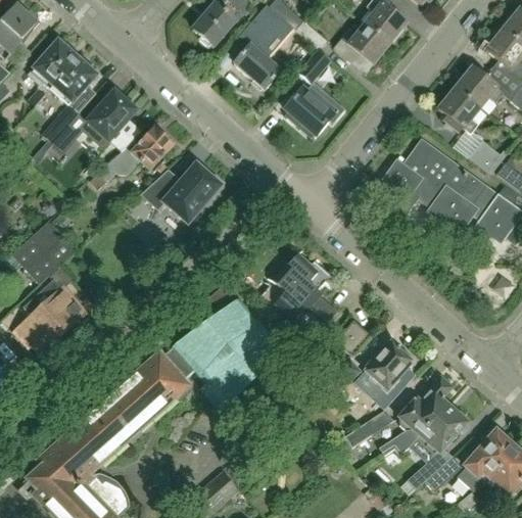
[(214,46),(250,2),(247,0),(212,0),(206,7),(205,6),(204,8),(207,10),(192,28),(201,36),(199,38),(208,46),(210,44),(214,46)]
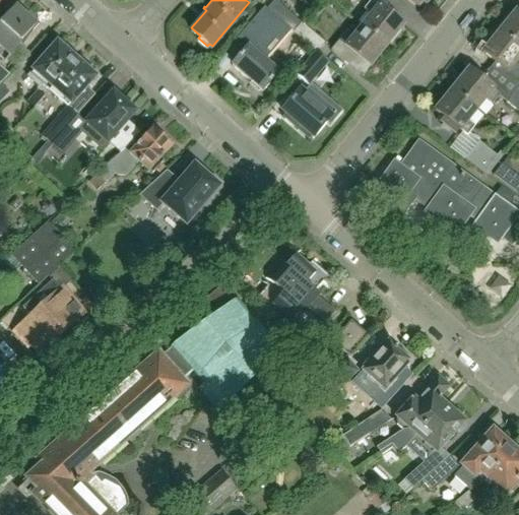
[(301,19),(278,0),(272,0),(267,6),(294,29),(301,19)]
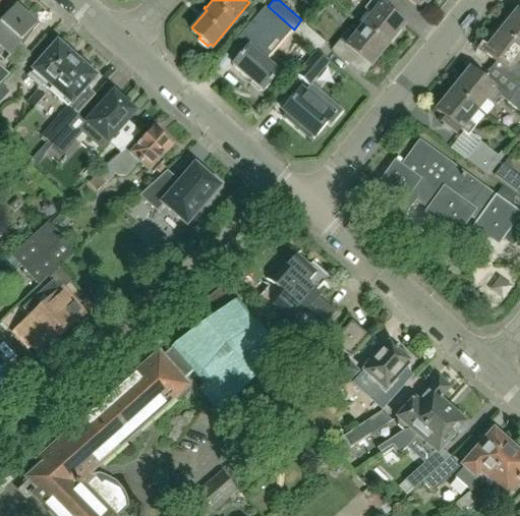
[(405,22),(378,0),(369,0),(365,6),(370,10),(362,21),(389,43),(400,29),(403,23),(404,24),(405,22)]
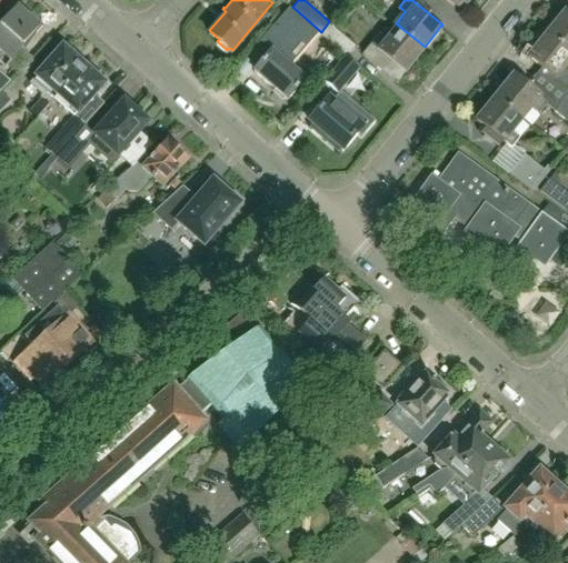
[(22,42),(35,28),(37,30),(43,22),(33,13),(31,16),(18,3),(0,23),(0,47),(0,48),(0,47),(0,59),(6,64),(23,44),(22,42)]
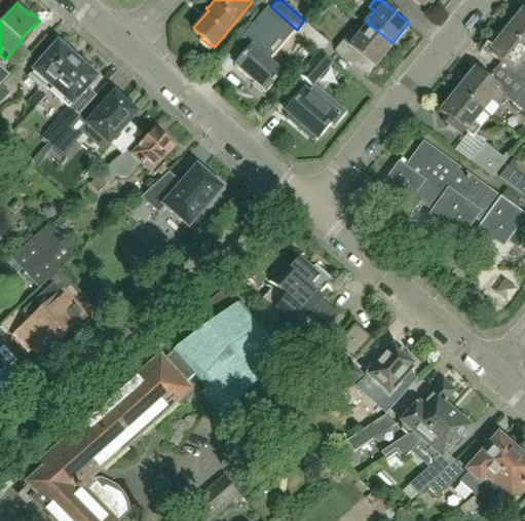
[(256,36),(276,12),(266,4),(247,27),(256,36)]
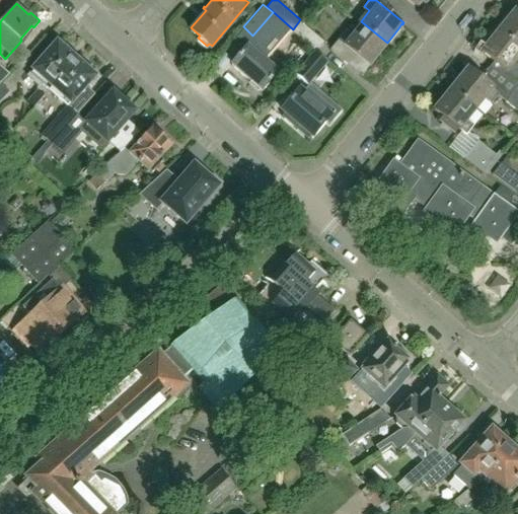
[(517,9),(514,7),(513,9),(511,12),(508,10),(498,22),(501,24),(499,27),(517,44),(517,9)]
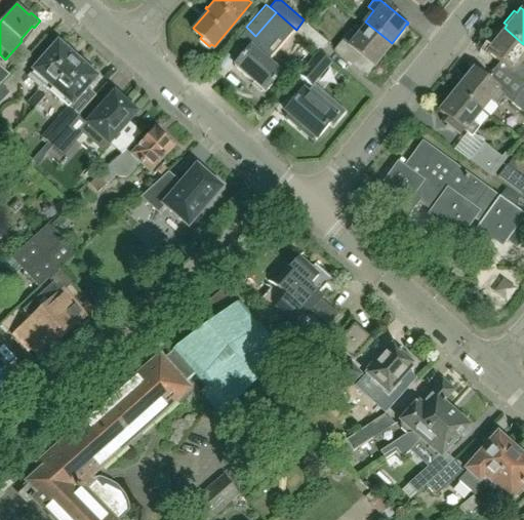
[(327,41),(314,29),(304,20),(296,30),(318,48),(320,49),(327,41)]
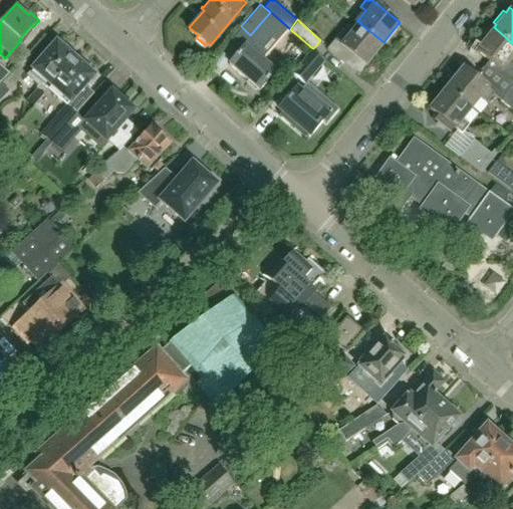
[(366,63),(383,42),(357,21),(348,32),(343,27),(326,47),(336,54),(358,72),(366,63)]
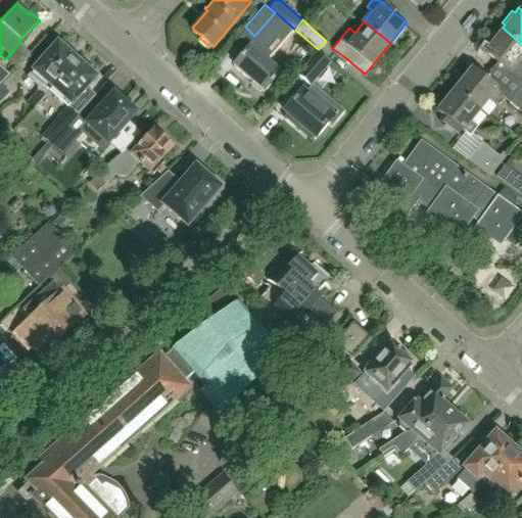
[(521,61),(519,60),(521,56),(521,44),(503,28),(500,32),(496,29),(486,41),(489,44),(487,47),(486,47),(485,48),(521,78),(521,61)]
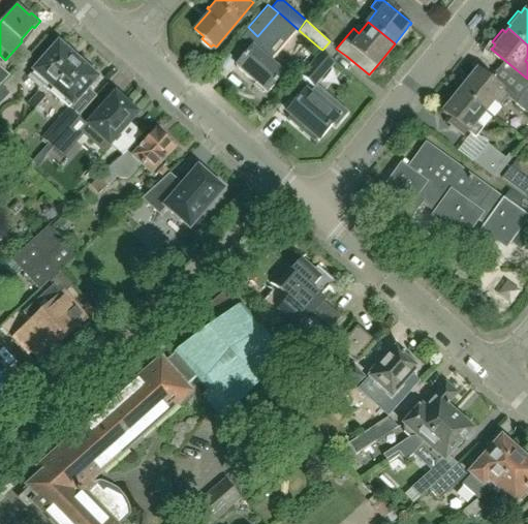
[(33,104),(76,58),(68,50),(67,48),(63,42),(60,43),(58,40),(28,73),(39,85),(37,87),(39,88),(28,100),(33,104)]
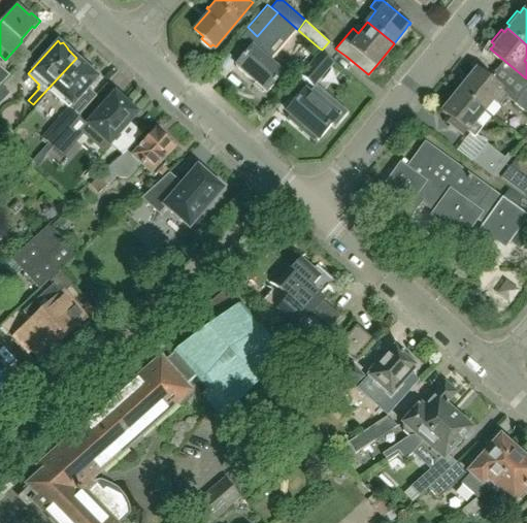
[(283,70),(252,43),(235,63),(266,90),(283,70)]
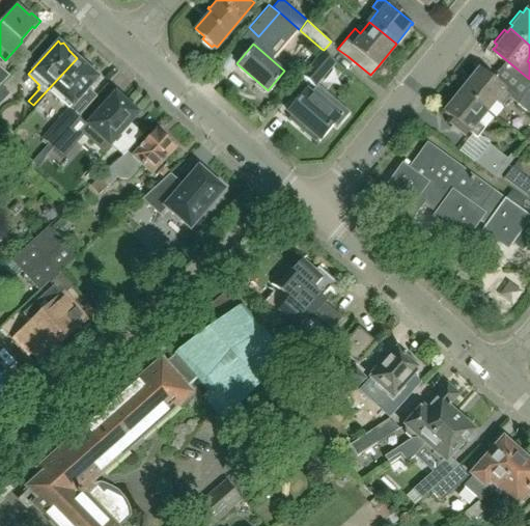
[(311,81),(332,57),(324,50),(322,49),(301,73),(311,81)]
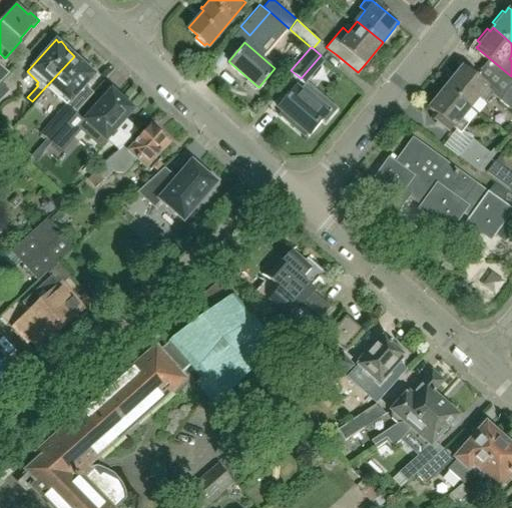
[(89,97),(79,88),(92,72),(90,71),(90,68),(85,63),(83,63),(74,56),(32,101),(34,103),(49,86),(66,101),(40,131),(50,139),(55,134),(56,132),(71,117),(78,108),(89,97)]
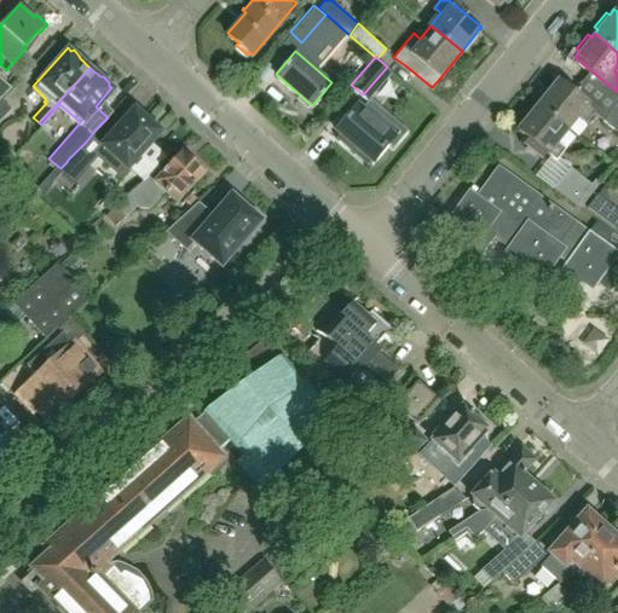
[(0,93),(10,84),(0,74),(0,93)]
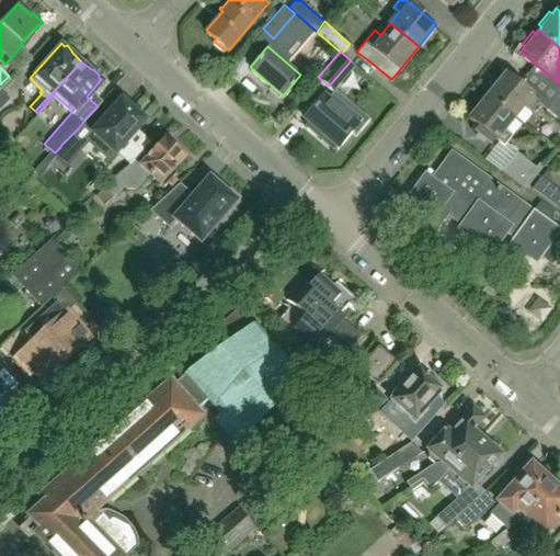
[(540,99),(505,70),(504,72),(488,93),(515,115),(525,103),(532,109),(540,99)]
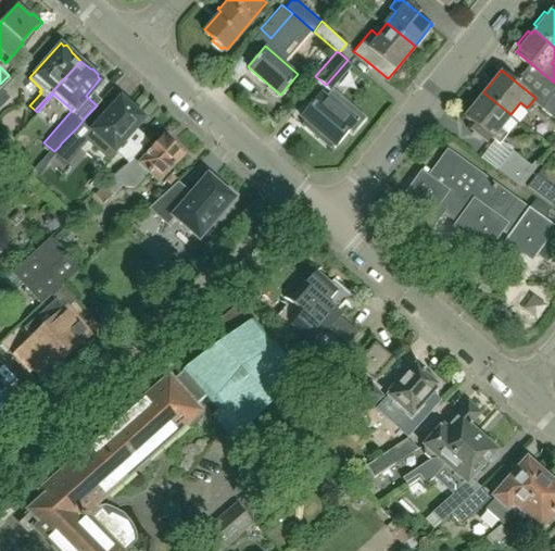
[(0,104),(11,95),(2,86),(0,88),(0,104)]
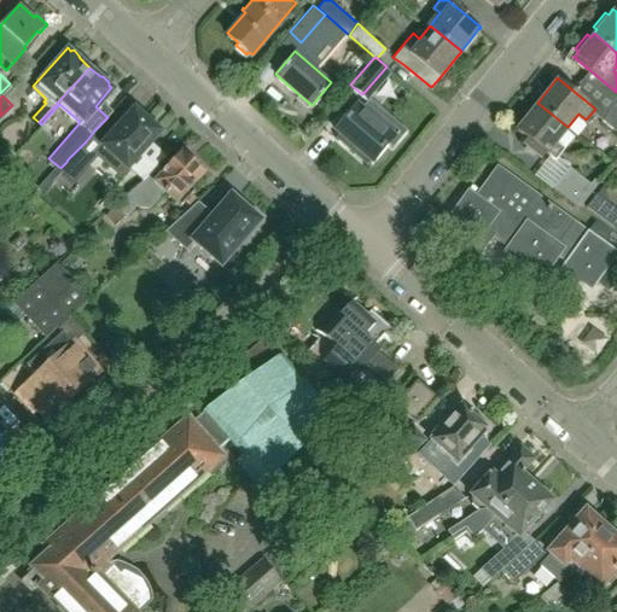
[(408,128),(371,95),(361,106),(358,103),(337,127),(341,130),(336,135),(354,151),(358,146),(373,159),(389,141),(394,145),(408,128)]
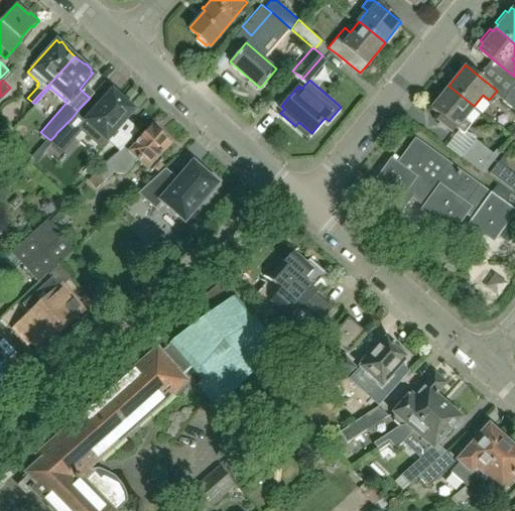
[(456,125),(464,131),(471,122),(465,117),(474,106),(448,86),(433,105),(432,104),(431,106),(442,115),(439,119),(452,130),(456,125)]
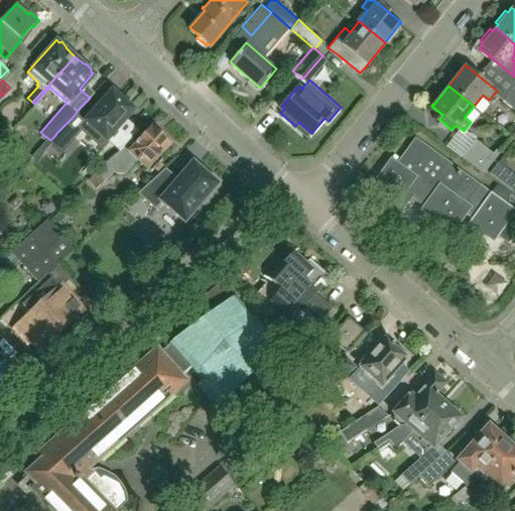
[(514,91),(510,88),(503,98),(514,107),(514,91)]
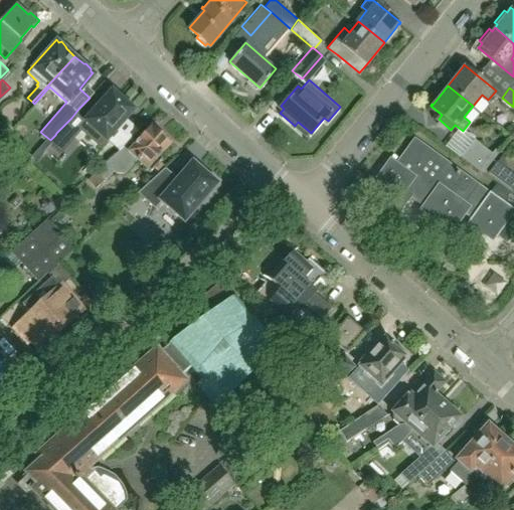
[(101,144),(133,108),(131,106),(131,102),(127,98),(122,99),(112,89),(88,117),(82,122),(79,126),(80,127),(101,144)]
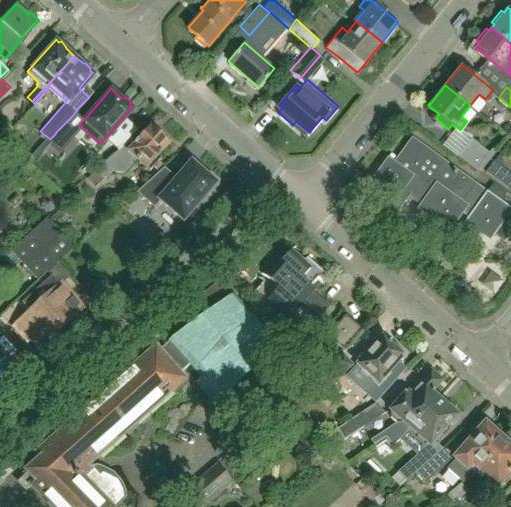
[(71,117),(79,125),(82,121),(87,116),(78,108),(71,117)]
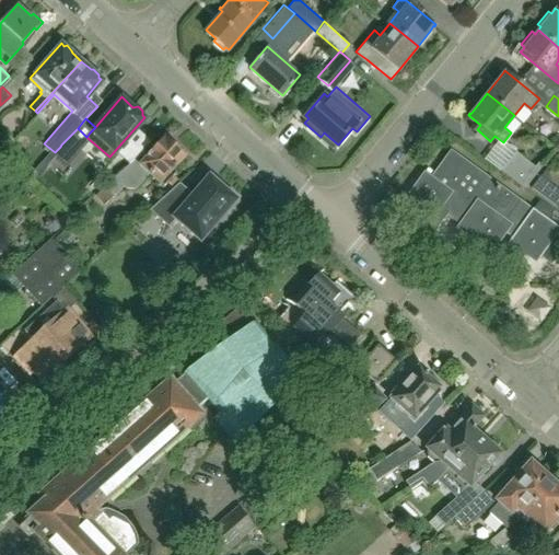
[(71,157),(88,138),(86,137),(78,128),(61,145),(60,147),(71,157)]
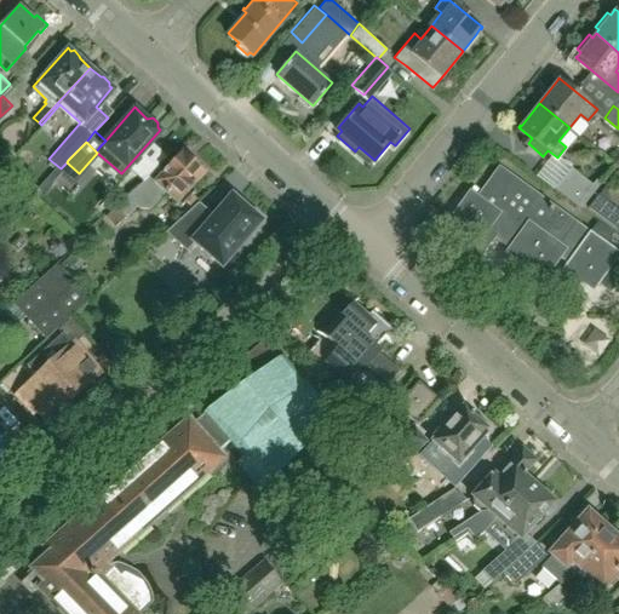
[(191,183),(205,168),(182,149),(164,170),(160,165),(116,202),(118,204),(127,213),(138,204),(139,206),(152,206),(166,189),(182,202),(187,198),(193,190),(195,187),(191,183)]
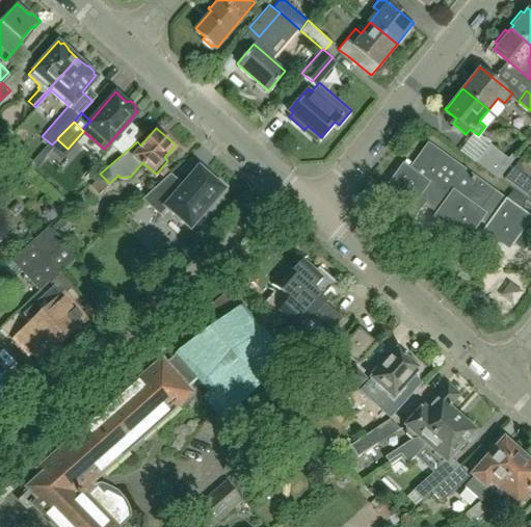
[(530,213),(520,206),(506,196),(429,139),(409,165),(403,161),(379,193),(412,218),(425,201),(437,210),(434,214),(467,238),(481,218),(487,222),(483,229),(509,247),(530,216),(530,213)]
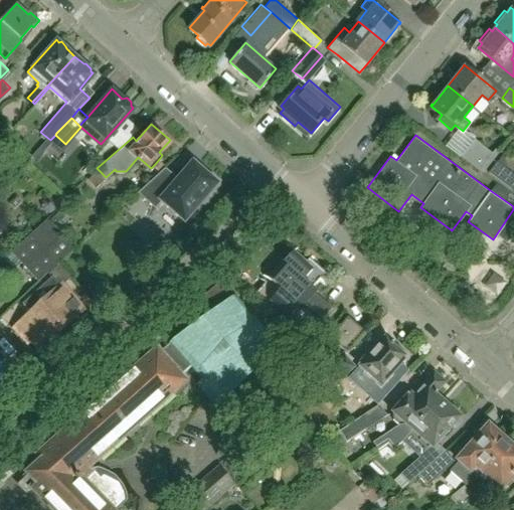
[(492,150),(474,137),(461,155),(483,171),(500,149),(495,146),(492,150)]
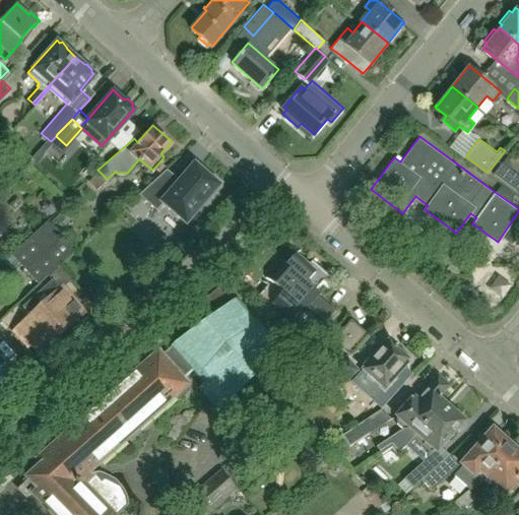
[(161,159),(156,166),(161,170),(167,165),(161,159)]
